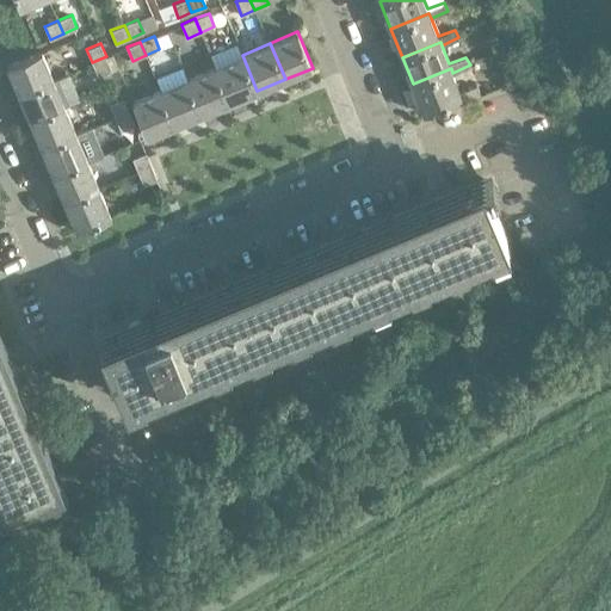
[(42,50),(6,66),(17,93),(54,78),(42,50)]
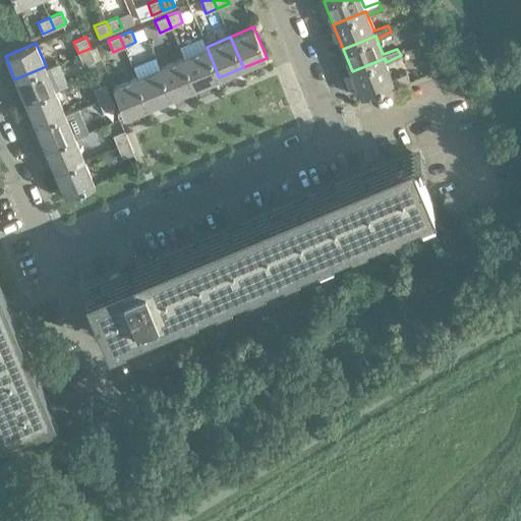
[(207,47),(183,57),(195,88),(219,77),(207,47)]
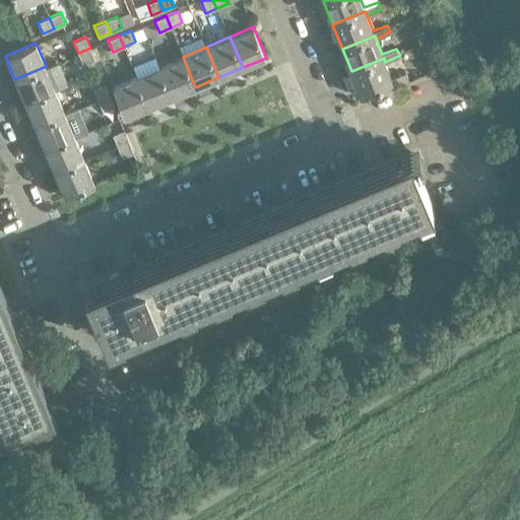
[(90,48),(78,53),(83,65),(94,60),(90,48)]
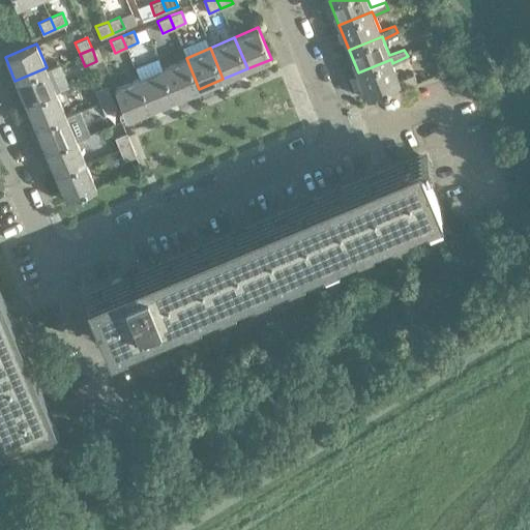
[(186,58),(163,67),(175,98),(199,89),(186,58)]
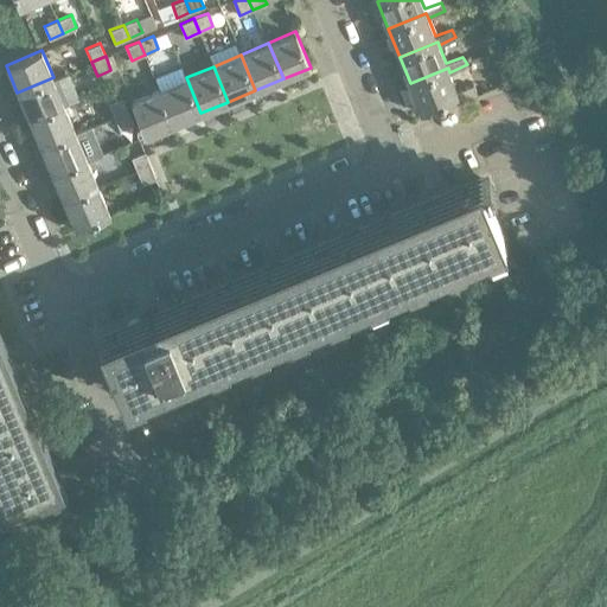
[(448,68),(410,83),(421,112),(459,96),(460,100),(477,93),(473,84),(457,90),(449,72),(448,68)]
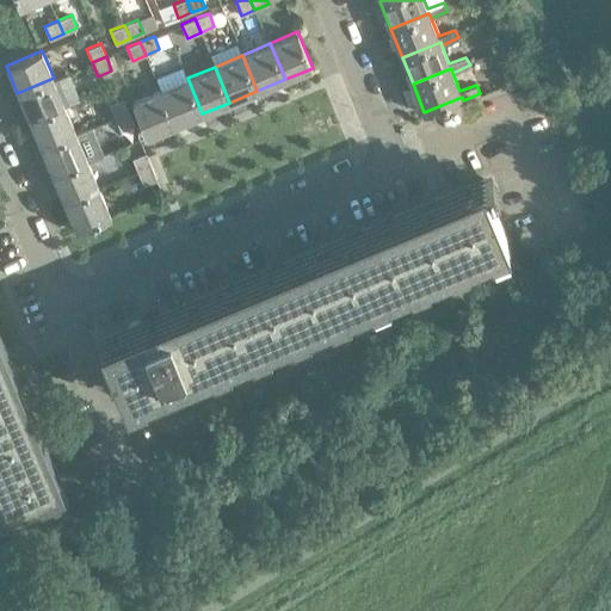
[(54,78),(17,93),(29,121),(65,105),(54,78)]
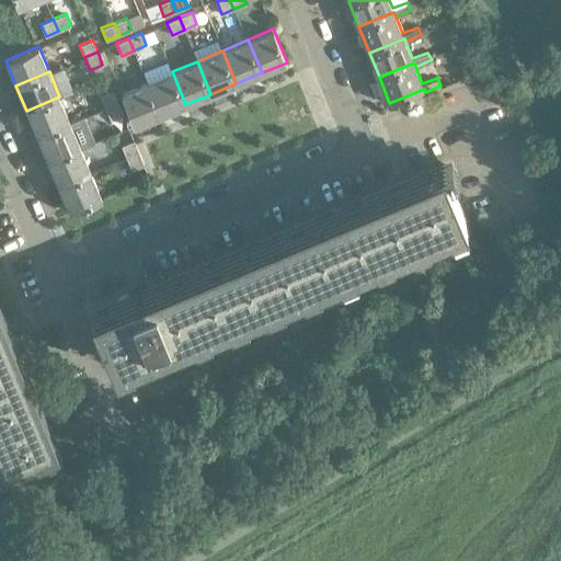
[(172,71),(147,82),(160,115),(185,104),(172,71)]
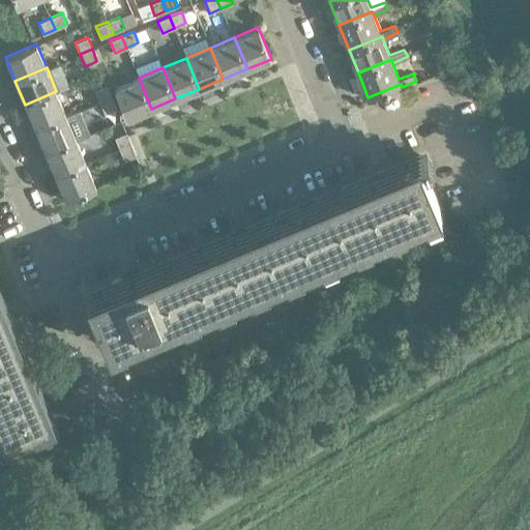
[(115,88),(127,119),(151,109),(139,78),(115,88)]
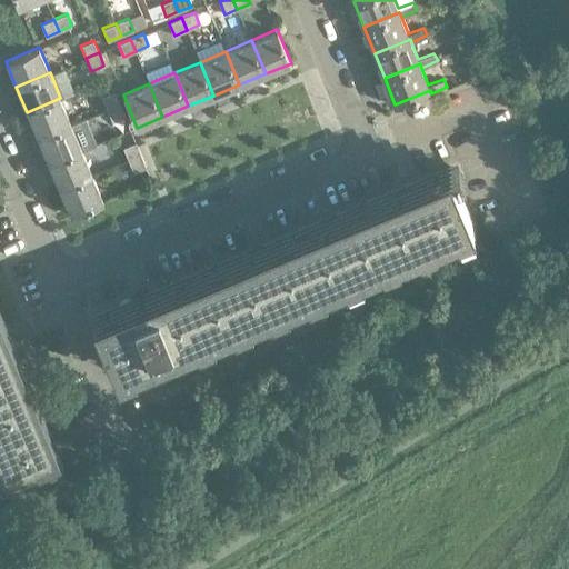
[(101,97),(107,109),(120,103),(115,91),(101,97)]
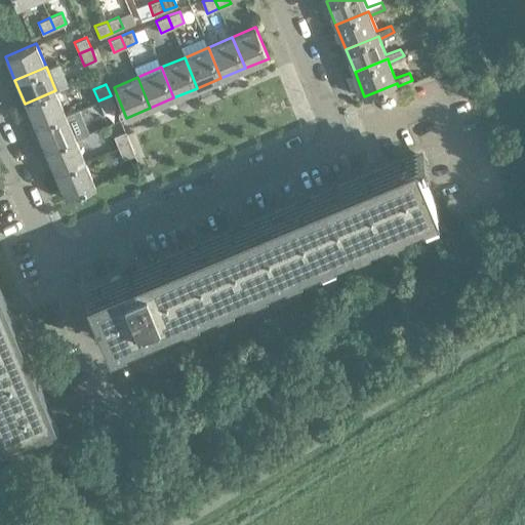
[(66,114),(55,90),(25,104),(35,127),(66,114)]
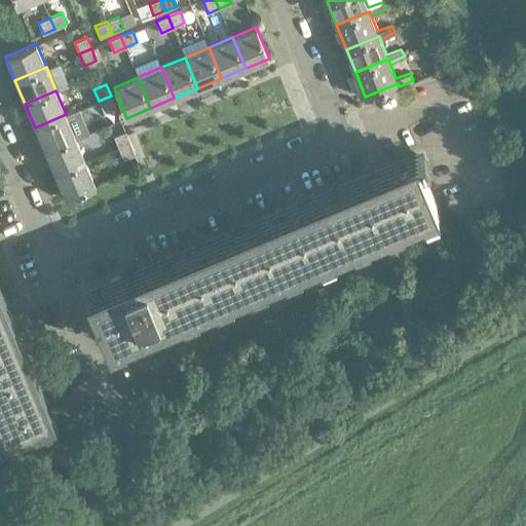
[(111,96),(99,101),(104,112),(116,107),(111,96)]
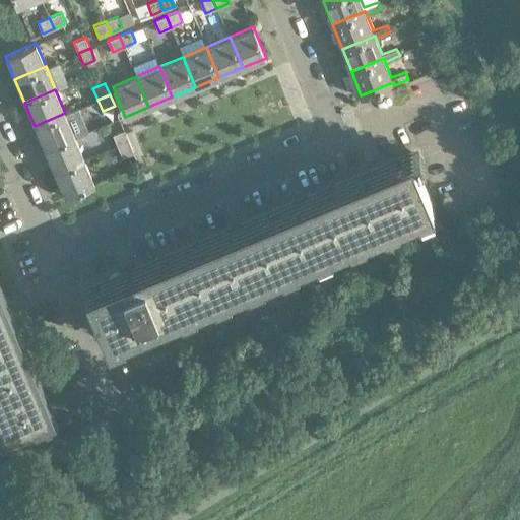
[(65,113),(35,126),(45,149),(75,136),(88,131),(78,108),(65,113)]
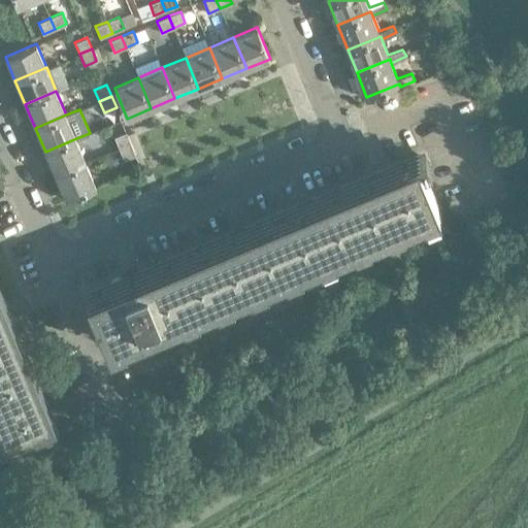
[(114,136),(119,147),(131,143),(126,131),(114,136)]
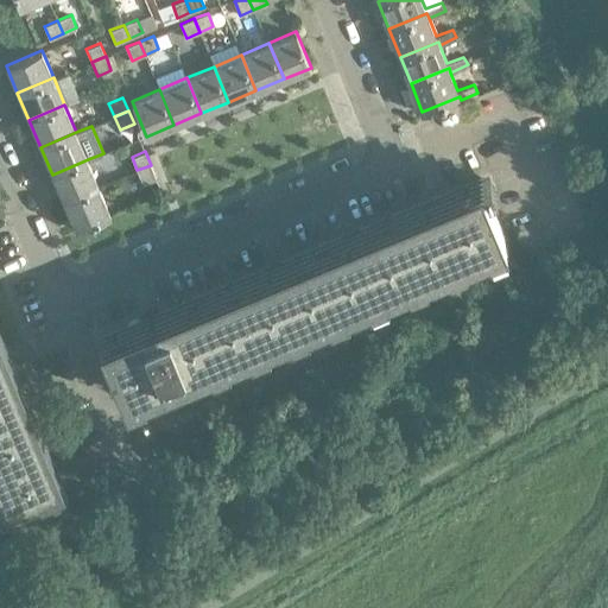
[(88,159),(52,175),(64,202),(99,187),(88,159)]
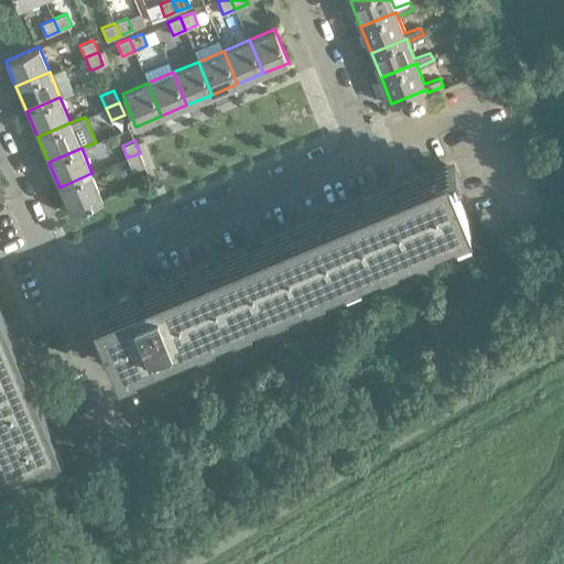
[(140,153),(127,158),(132,171),(145,165),(140,153)]
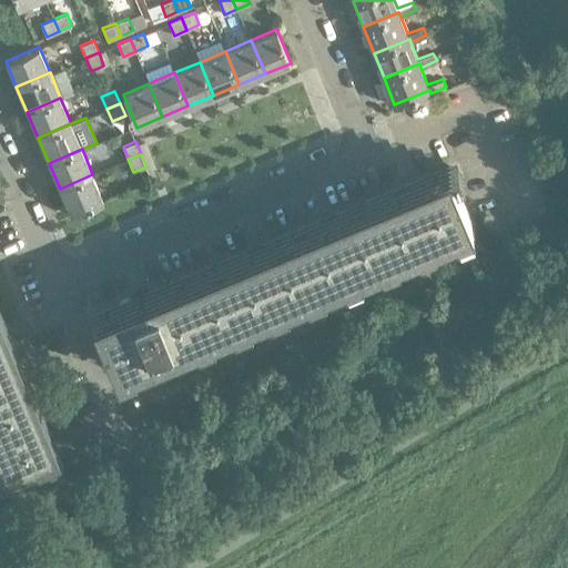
[(447,163),(92,312),(115,366),(470,217),(447,163)]
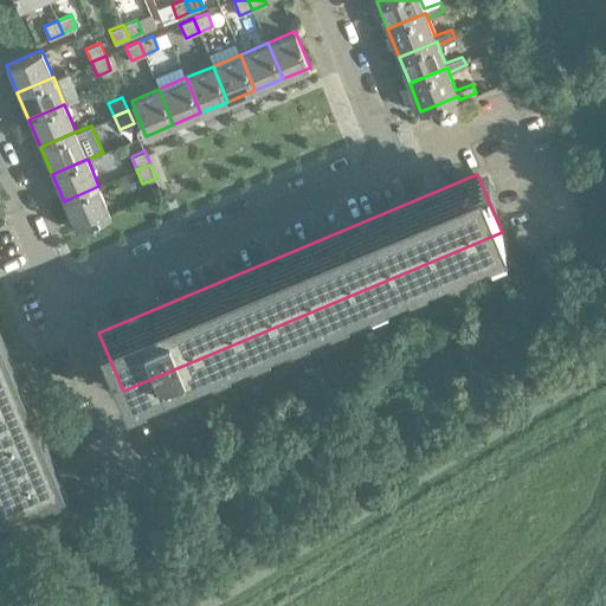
[(98,186),(64,201),(76,229),(110,214),(98,186)]
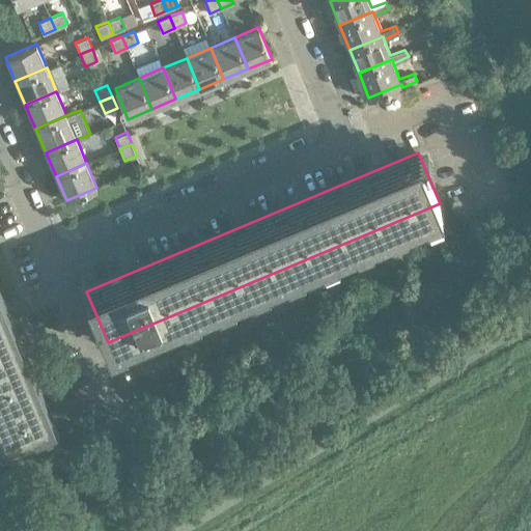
[(0,431),(5,444),(56,423),(0,290),(0,431)]
